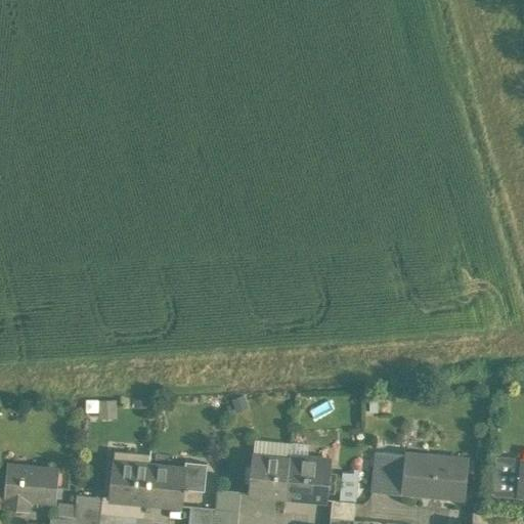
[(97,417),(97,399),(87,398),(87,417),(97,417)]
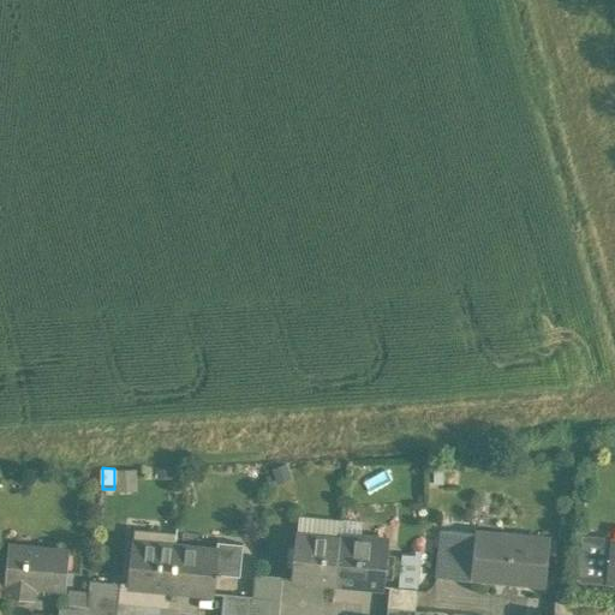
[(132,469),(115,469),(117,493),(133,493),(132,469)]
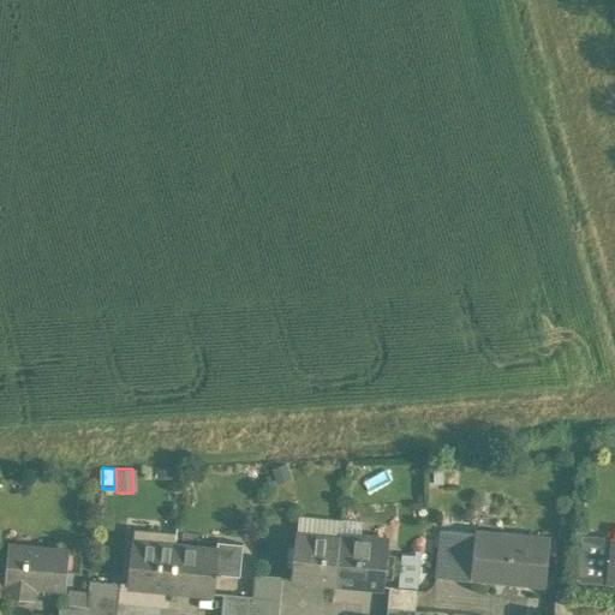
[(340,538),(340,535),(342,520),(297,515),(296,535),(340,538)]
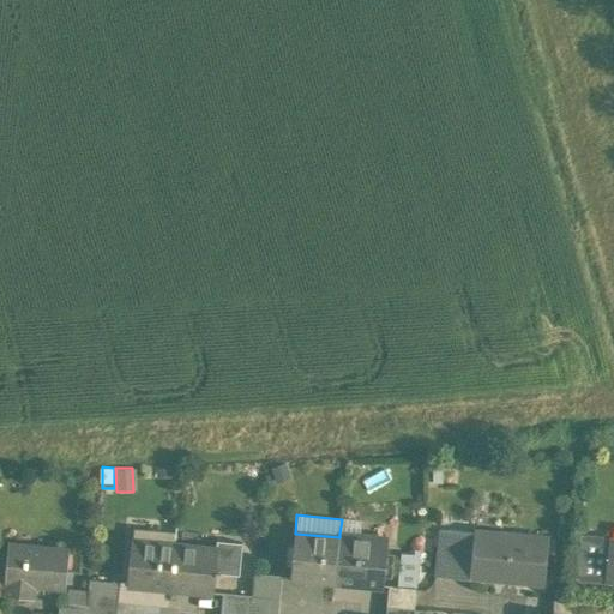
[(365,521),(342,519),(339,534),(363,536),(365,521)]
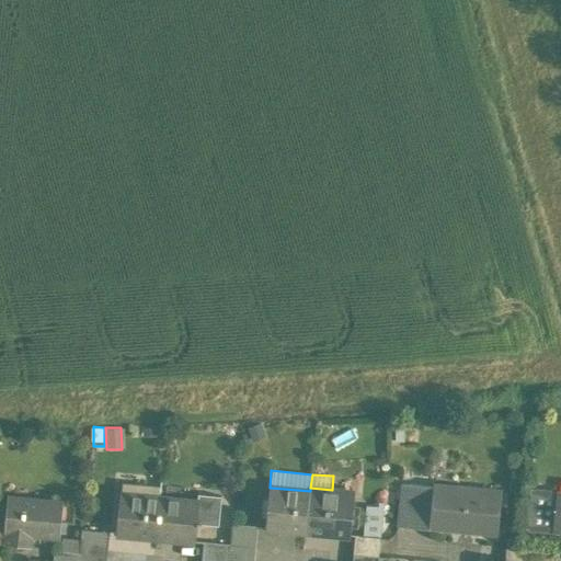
[(434,487),(401,483),(397,529),(428,533),(430,525),(434,487)]
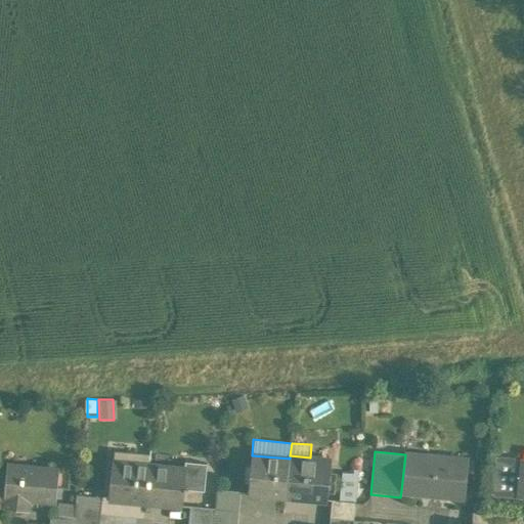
[(469,461),(405,454),(401,490),(426,493),(426,489),(464,493),(464,496),(465,496),(469,461)]
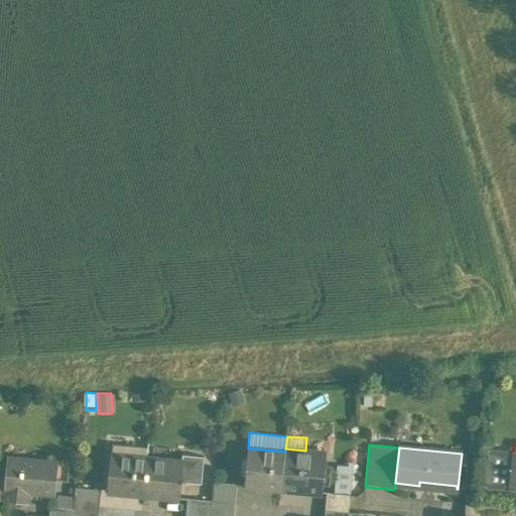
[(285,452),(248,448),(244,485),(265,487),(265,484),(280,486),(280,489),(281,489),(285,452)]
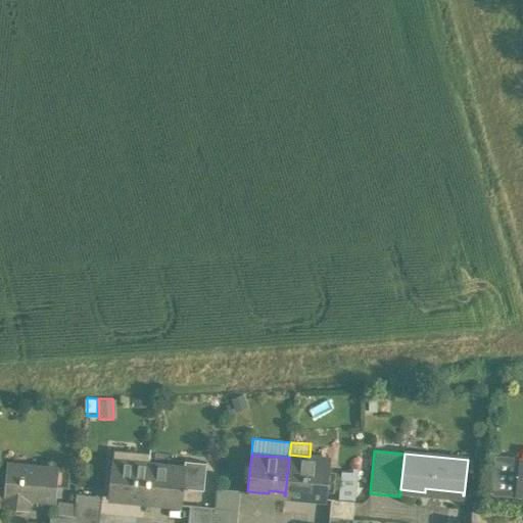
[(310,457),(289,455),(289,458),(285,495),(327,500),(331,459),(310,457)]
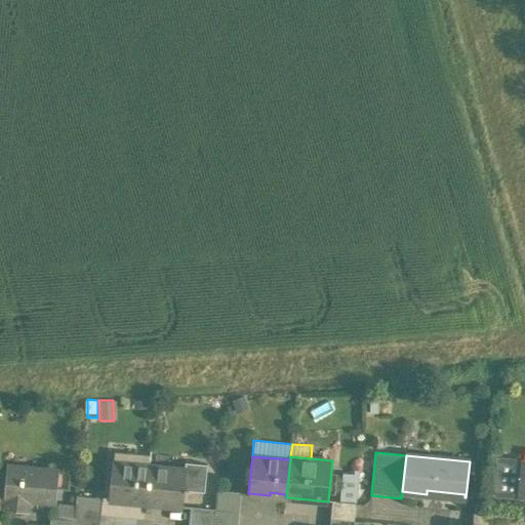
[(339,483),(338,500),(356,502),(360,460),(347,458),(344,483),(339,483)]
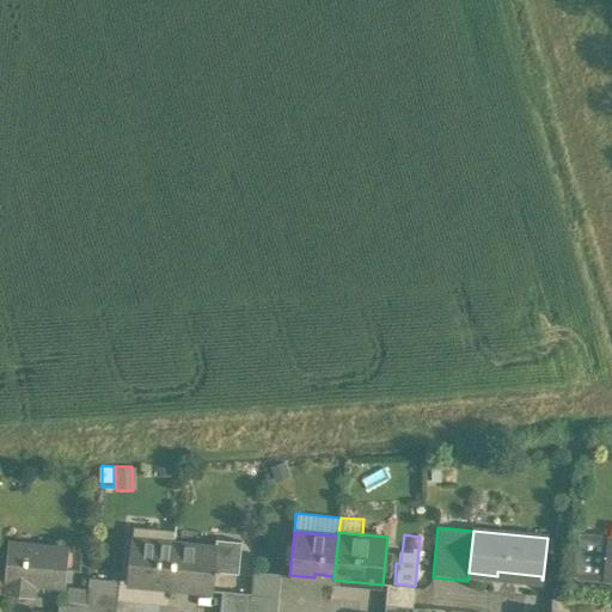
[(611,538),(607,538),(607,537),(581,534),(577,575),(604,577),(611,577),(611,538)]
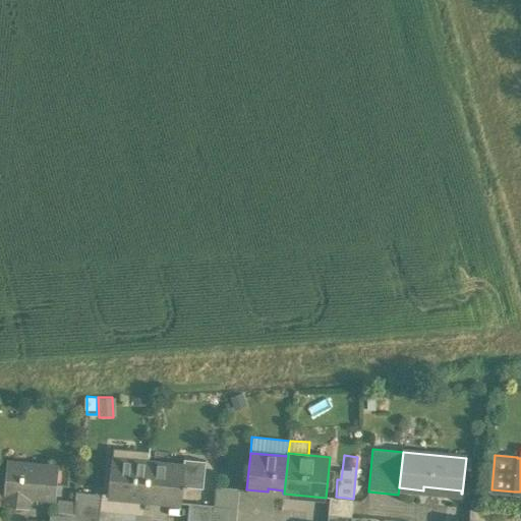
[(149,462),(112,458),(108,496),(128,498),(129,495),(146,497),(149,462)]
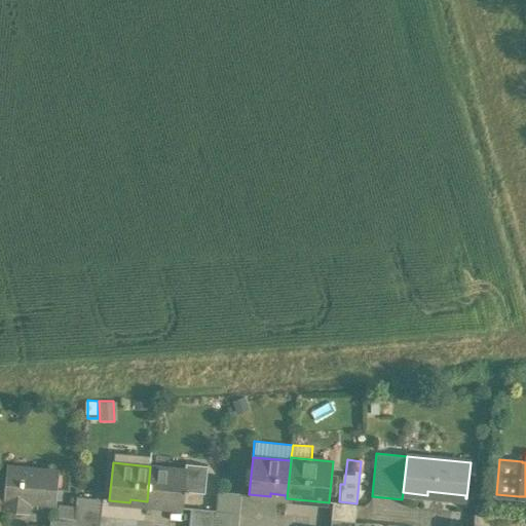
[(185,470),(150,466),(147,501),(162,502),(162,505),(183,508),(185,490),(205,492),(208,464),(186,462),(185,470)]
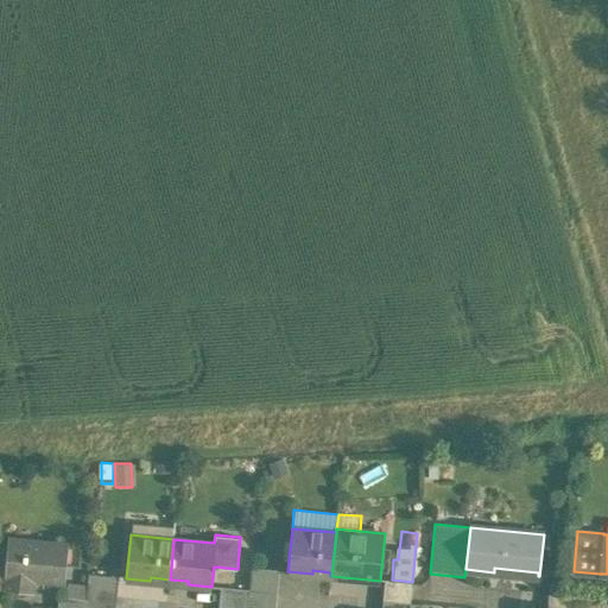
[(68,544),(10,538),(7,557),(6,576),(8,576),(7,589),(32,591),(33,578),(64,582),(68,544)]
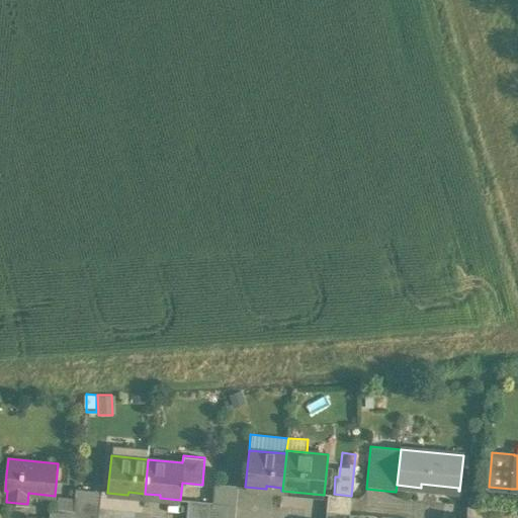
[(213,487),(212,502),(236,504),(238,489),(213,487)]
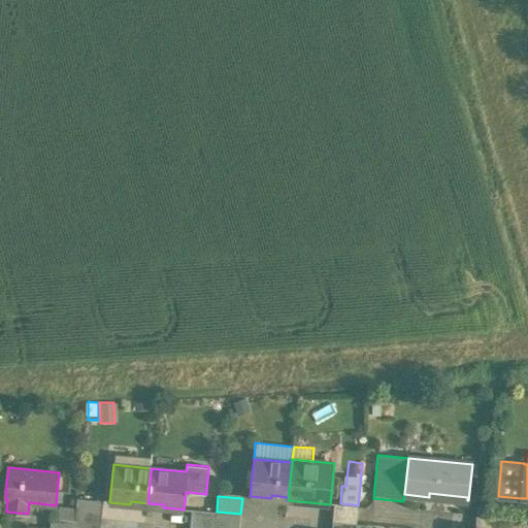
[(103,500),(77,498),(75,520),(101,523),(103,500)]
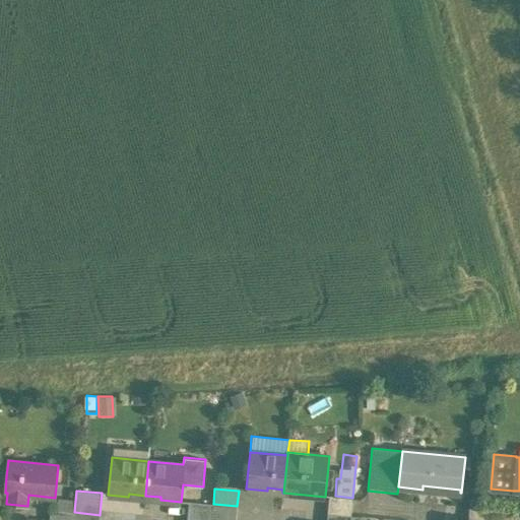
[(329,496),(327,513),(351,515),(352,498),(335,496),(329,496)]
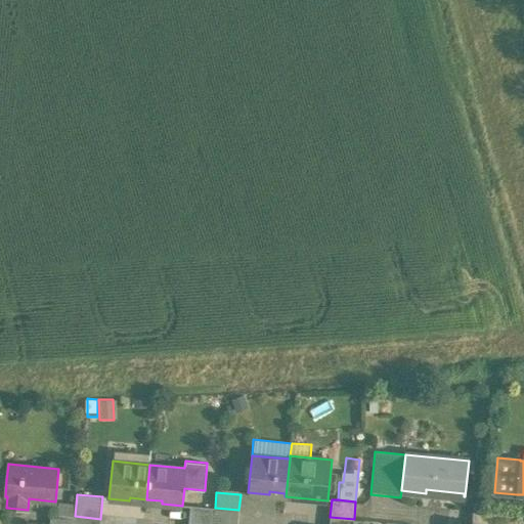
[(213,523),(215,508),(190,506),(188,523),(201,523),(213,523)]
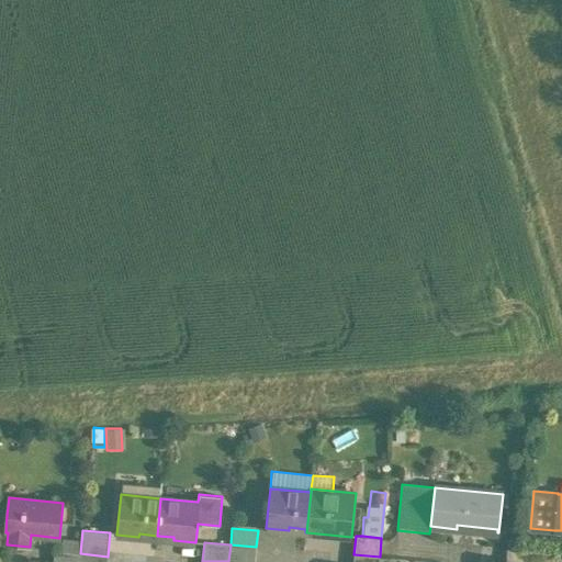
[(255,561),(256,547),(231,544),(228,561),(255,561)]
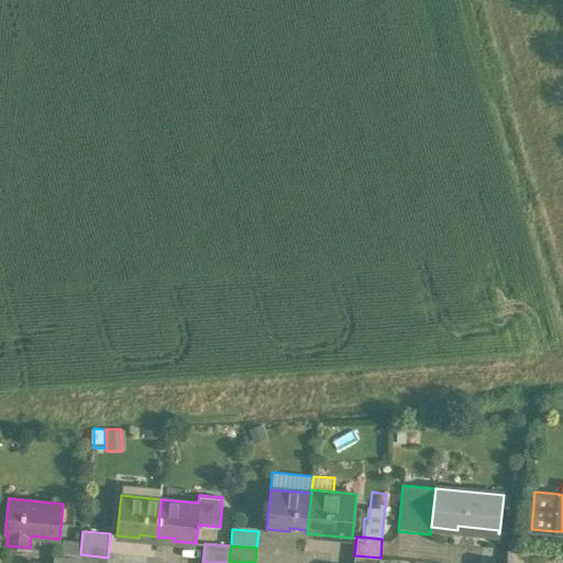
[(553,562),(554,553),(508,549),(506,562),(553,562)]
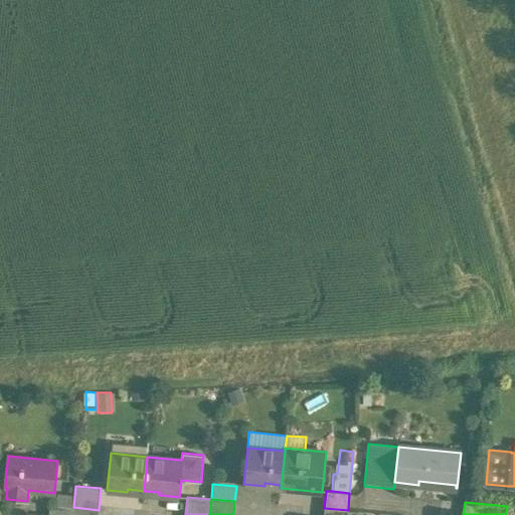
[(71,514),(73,507),(50,505),(48,514),(71,514)]
